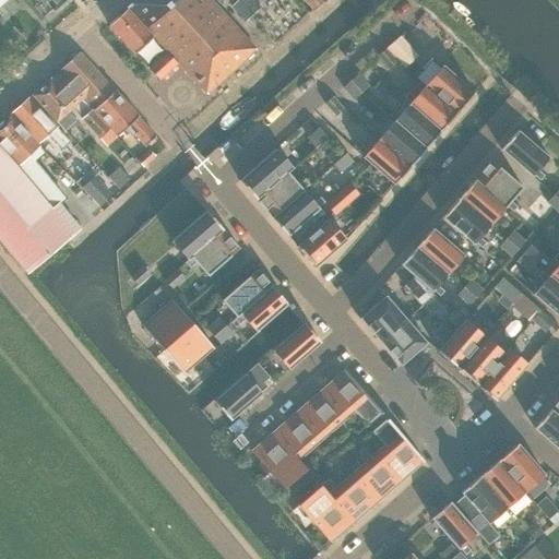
[(44,0),(54,10),(63,0),(44,0)]
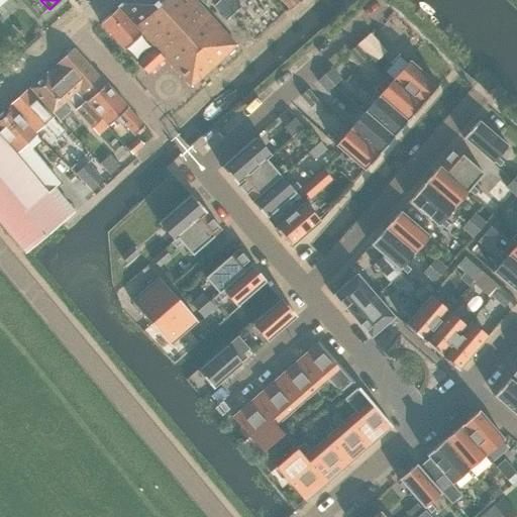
[(236,45),(200,5),(194,0),(124,0),(118,7),(191,87),(236,45)]
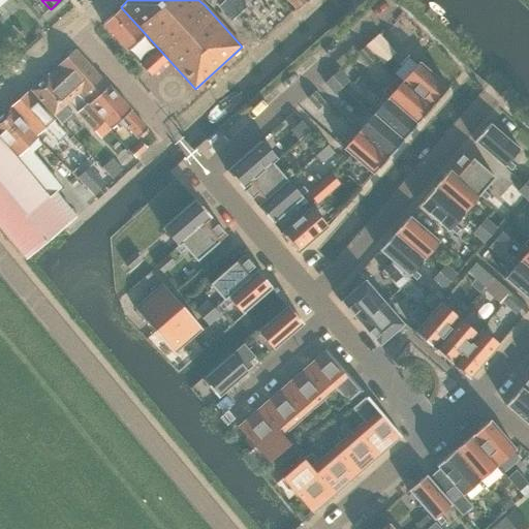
[(231,20),(241,12),(229,0),(224,0),(218,5),(231,20)]
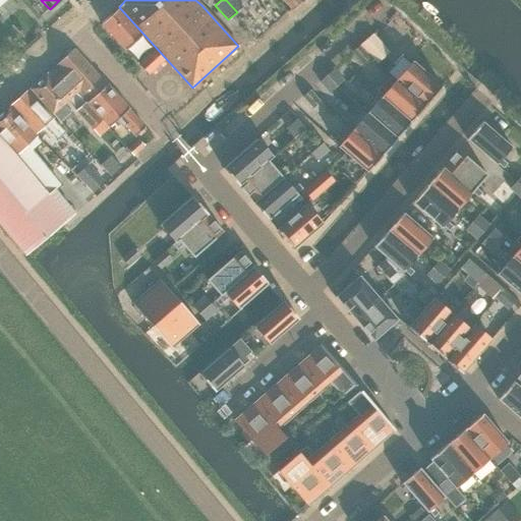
[(297,4),(301,0),(283,0),(292,9),(297,4)]
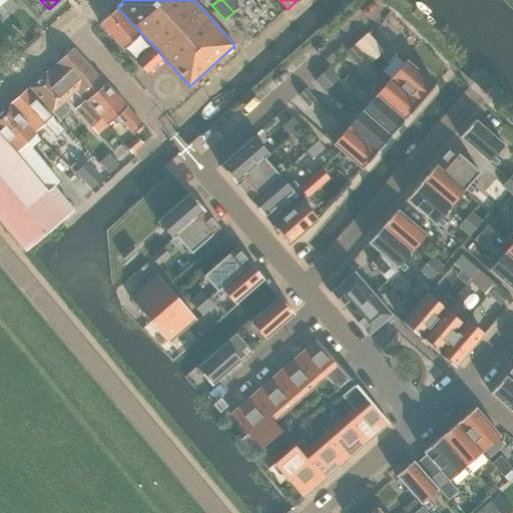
[(139,34),(115,8),(99,23),(123,49),(139,34)]
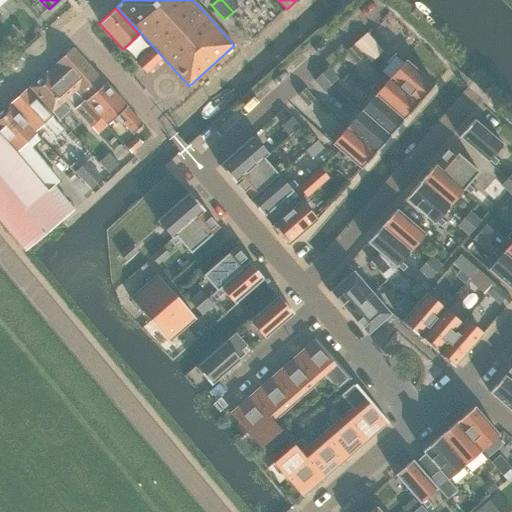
[(354,44),(370,62),(382,51),(366,33),(354,44)]
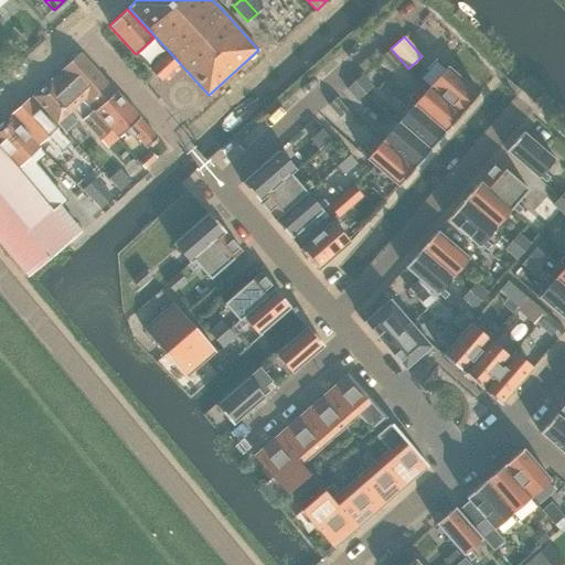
[(390,50),(382,56),(392,68),(400,62),(390,50)]
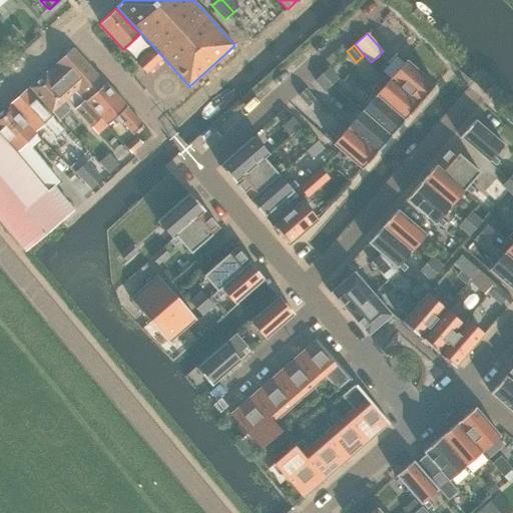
[(97,134),(107,125),(75,90),(78,88),(76,86),(93,71),(72,48),(54,63),(66,75),(63,77),(52,66),(45,72),(29,87),(58,119),(69,109),(62,102),(67,98),(75,107),(74,109),(97,134)]
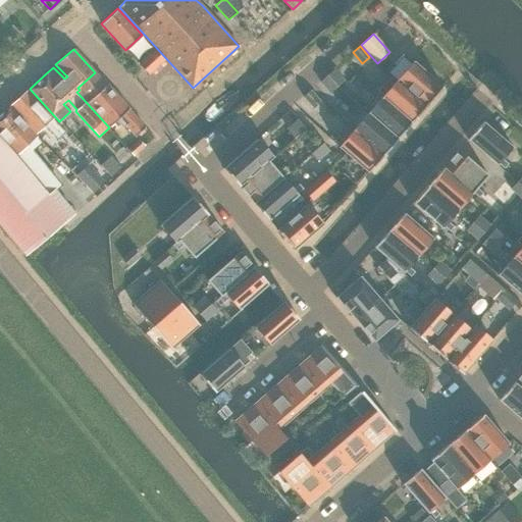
[(139,64),(148,74),(164,59),(155,49),(139,64)]
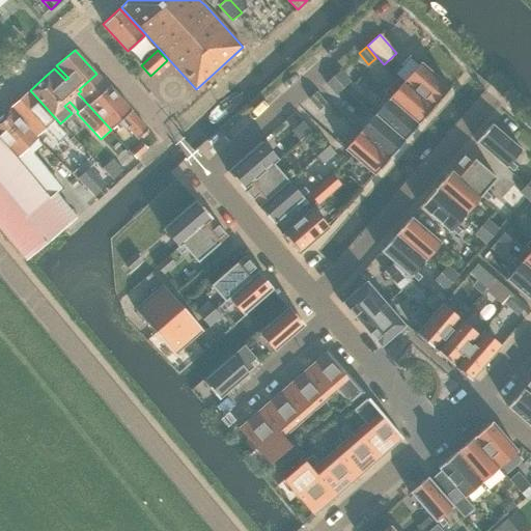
[(402,81),(434,107),(450,88),(420,61),(402,81)]
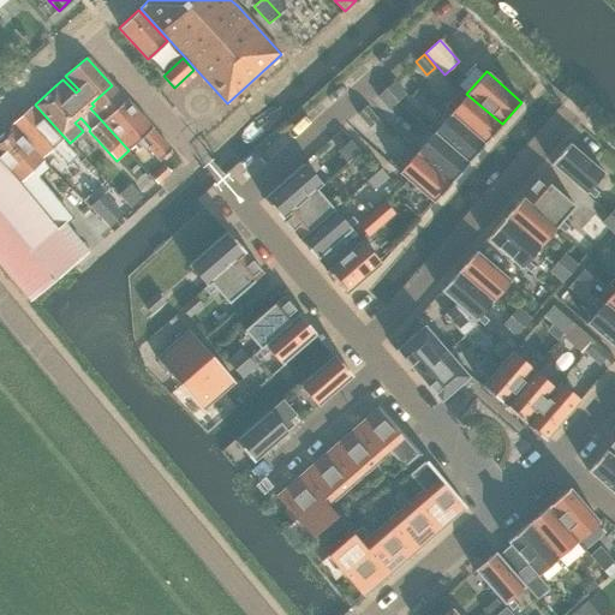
[(384,89),(396,102),(405,94),(393,82),(384,89)]
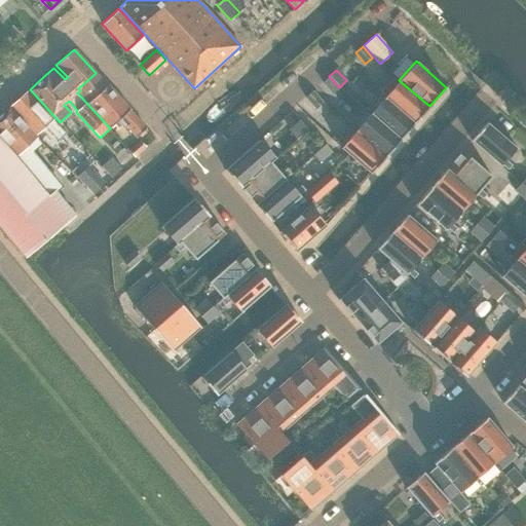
[(77,92),(110,128),(119,119),(136,138),(146,128),(129,111),(129,110),(107,85),(96,73),(78,88),(80,90),(77,92)]
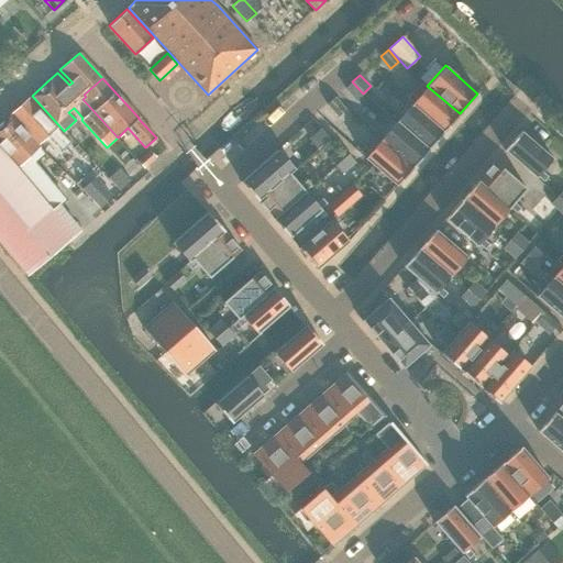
[(355,100),(363,94),(352,81),(344,88),(355,100)]
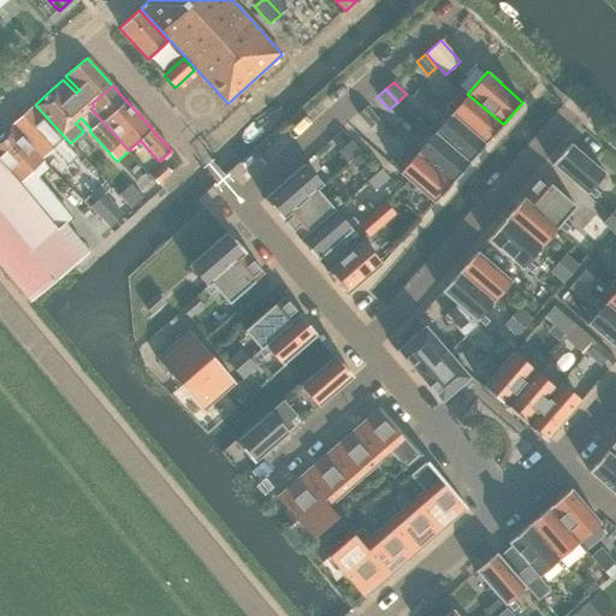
[(503,124),(467,94),(457,106),(450,100),(445,106),(451,112),(450,113),(486,144),(503,124)]
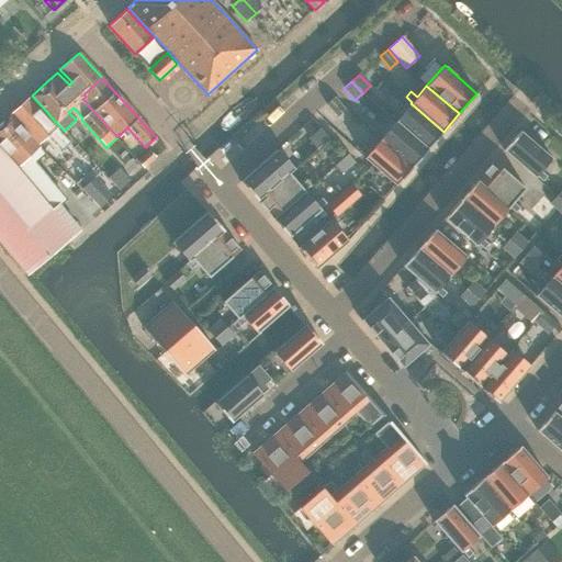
[(326,104),(337,116),(345,109),(334,97),(326,104)]
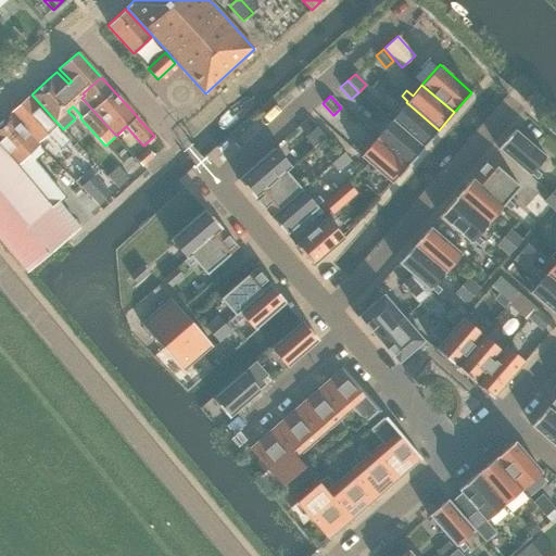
[(55,126),(28,97),(10,113),(37,142),(48,133),(62,148),(70,141),(55,126)]
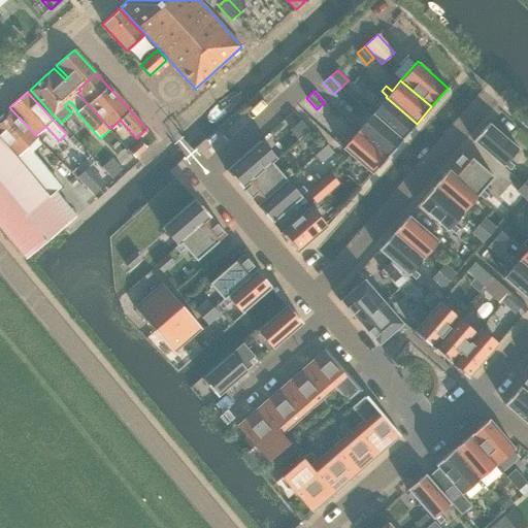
[(386,97),(372,113),(402,139),(417,124),(386,97)]
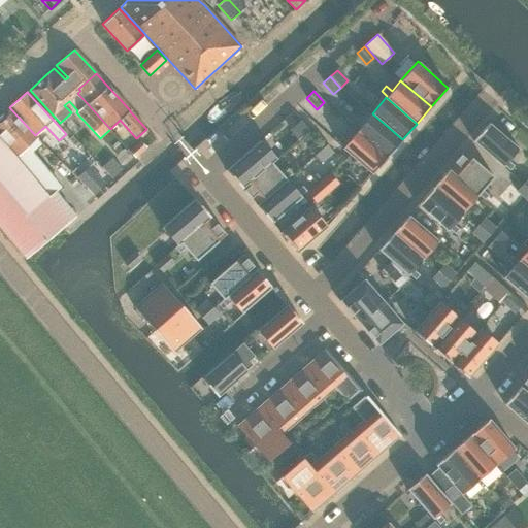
[(0,139),(15,156),(33,175),(41,168),(25,149),(36,137),(9,108),(0,116),(0,139)]
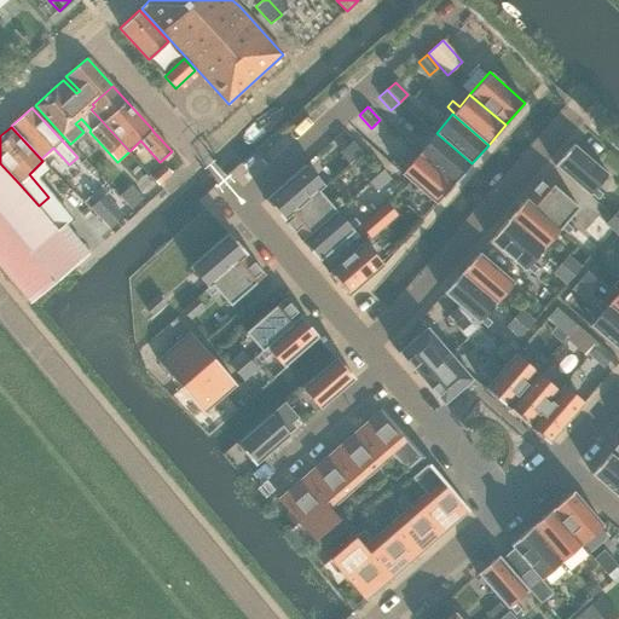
[(437,133),(418,154),(453,184),(472,163),(437,133)]
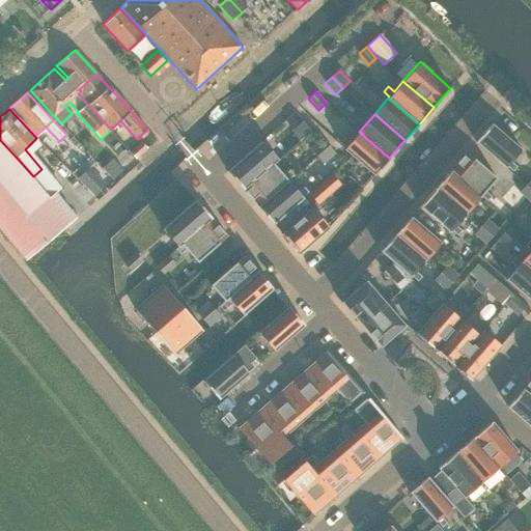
[(304,123),(292,133),(299,140),(310,131),(304,123)]
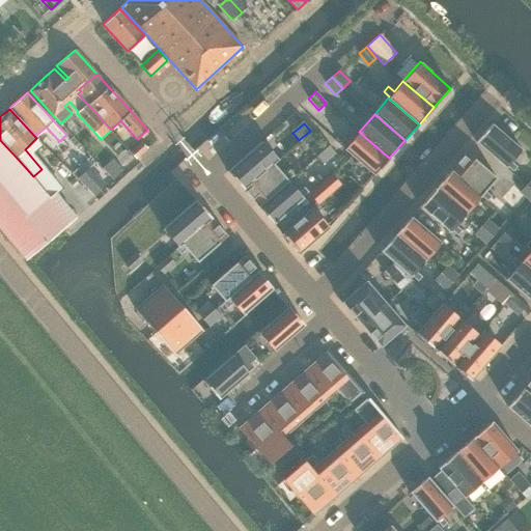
[(521,149),(491,123),(476,140),(506,166),(512,171),(516,166),(510,162),(521,149)]
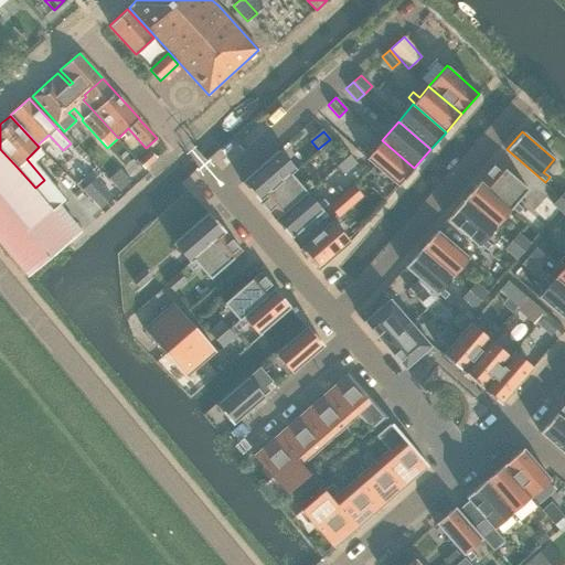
[(366,158),(365,159),(397,187),(414,168),(382,140),(372,152),(365,147),(361,152),(366,158)]
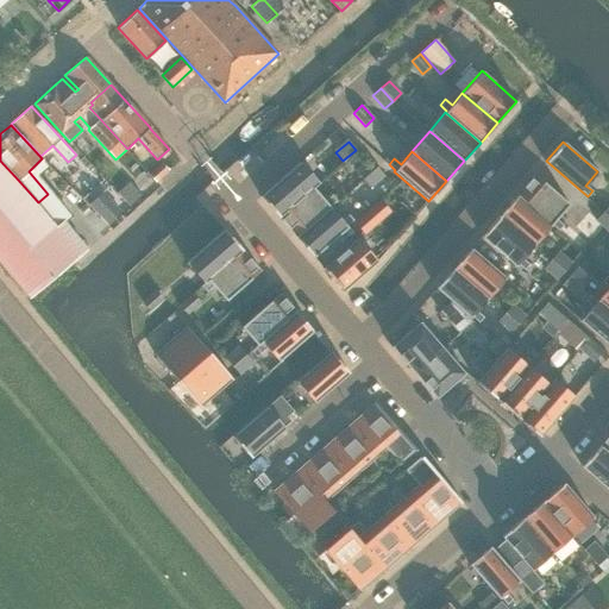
[(363,180),(375,167),(368,159),(355,171),(363,180)]
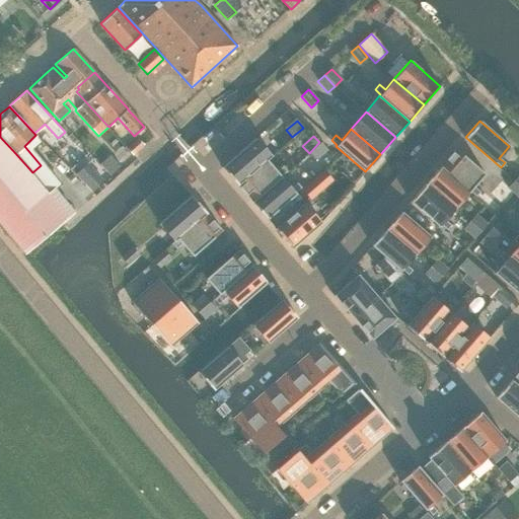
[(33,178),(15,153),(0,137),(0,223),(25,253),(28,250),(61,223),(73,213),(40,173),(33,178)]
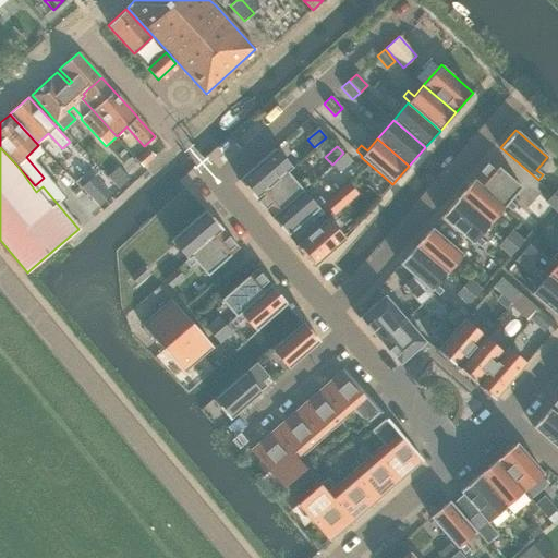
[(255,199),(287,172),(292,167),(275,148),(239,180),(255,199)]
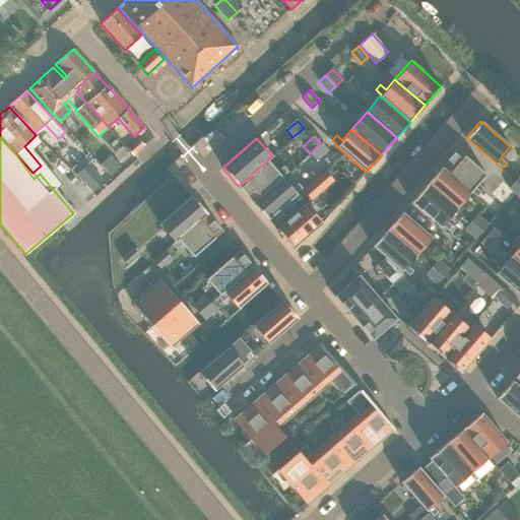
[(320,142),(310,153),(312,155),(316,160),(327,149),(323,145),(321,143),(320,142)]
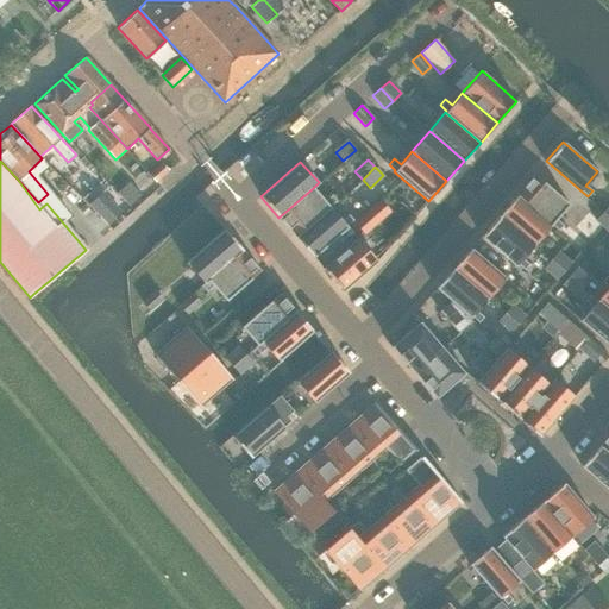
[(516,195),(551,225),(558,230),(563,225),(556,219),(569,203),(534,174),(516,195)]
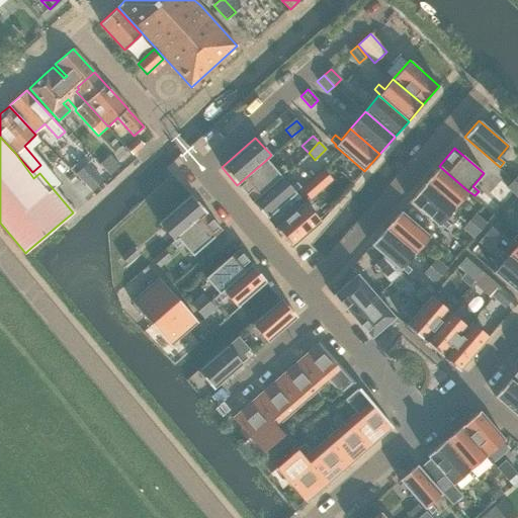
[(121,167),(109,154),(100,163),(111,176),(121,167)]
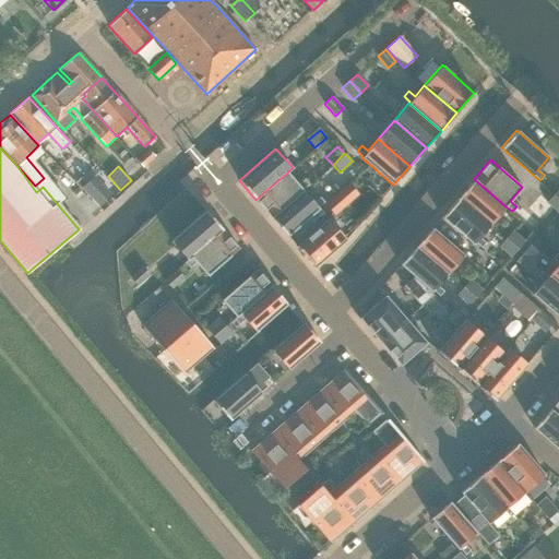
[(287,173),(256,200),(272,218),(304,190),(302,190),(309,185),(304,179),(298,185),(287,173)]
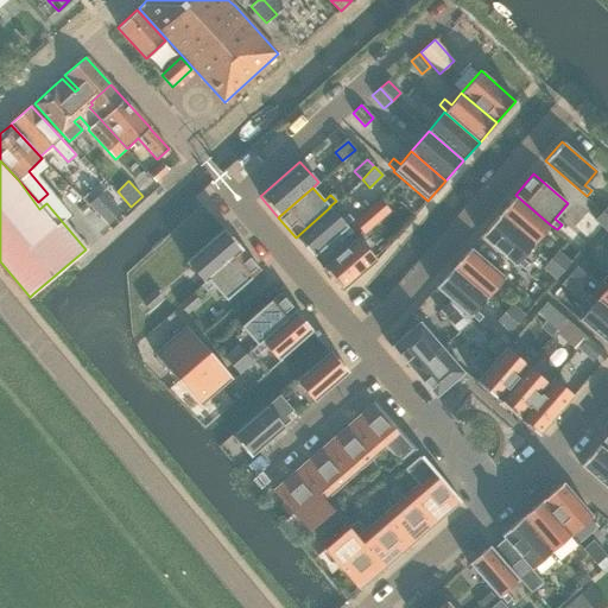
[(88,204),(112,228),(124,216),(101,192),(88,204)]
